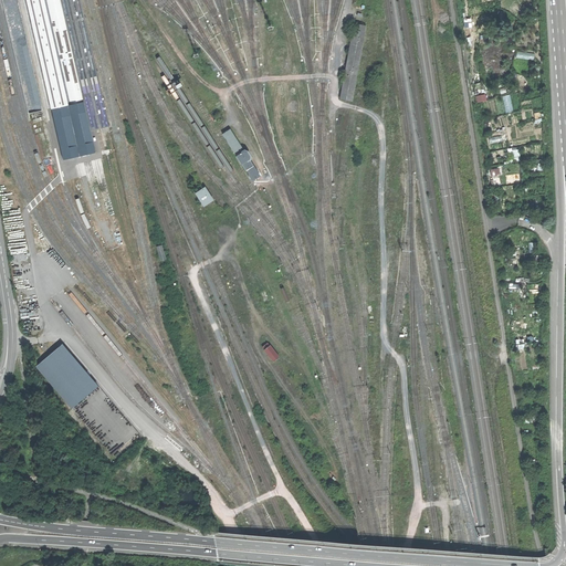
[(25,0),(52,109),(54,108),(85,102),(62,0),(25,0)]
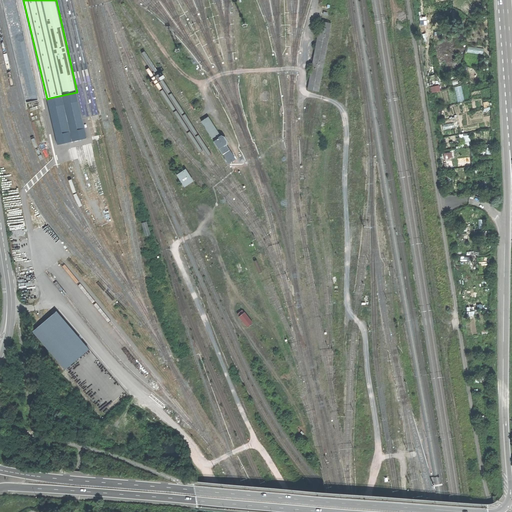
[(99,114),(73,0),(56,0),(77,92),(82,118),(99,114)]
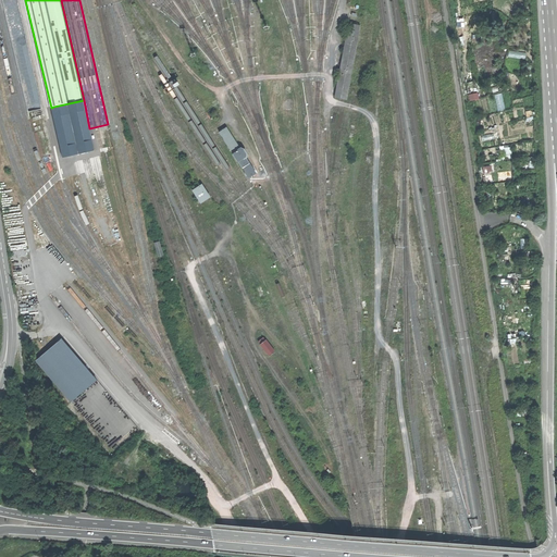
[(348,24),(332,97),(344,99),(361,26),(348,24)]
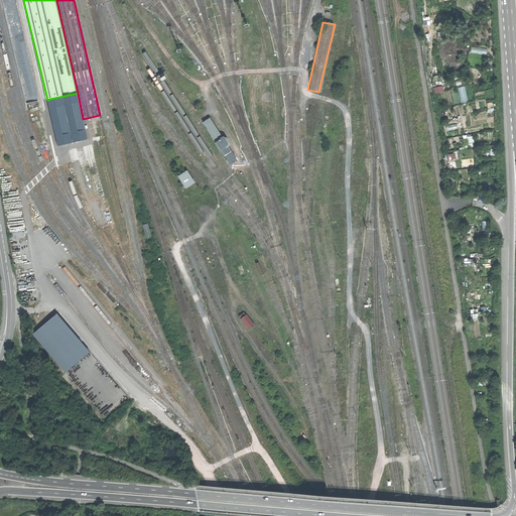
[(432,83),(433,92),(440,91),(439,82),(432,83)]
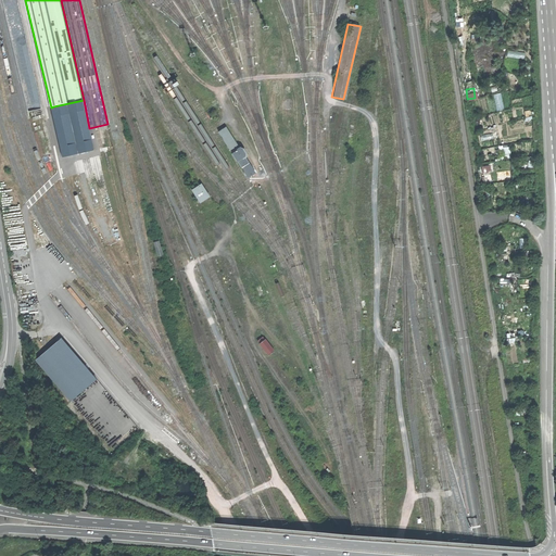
[(217,133),(250,177),(256,173),(244,158),(247,156),(240,148),(239,149),(224,128),(217,133)]
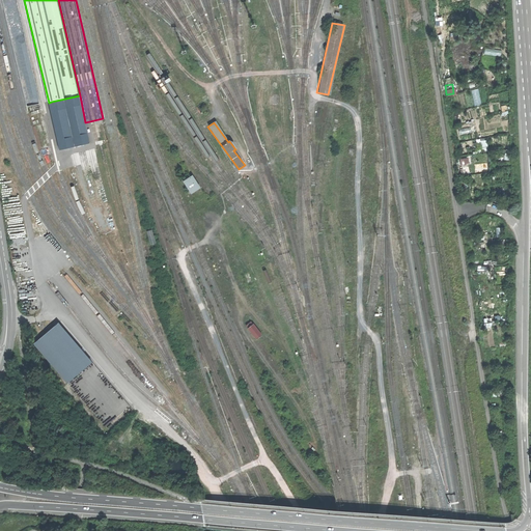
[(183,182),(191,193),(199,187),(191,175),(183,182)]
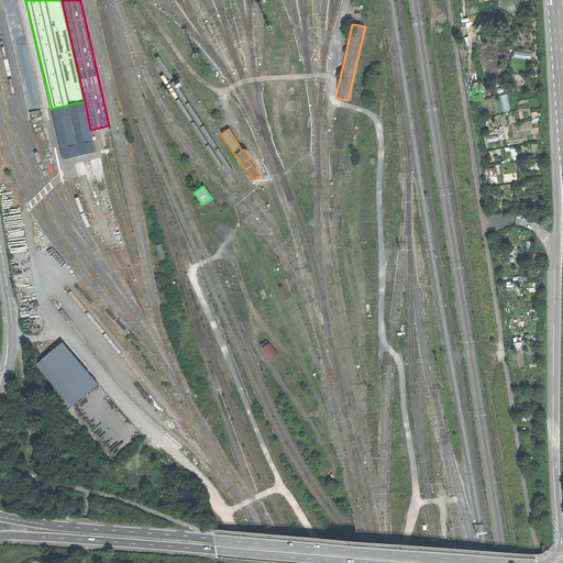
[(163,244),(158,245),(163,258),(167,257),(163,244)]
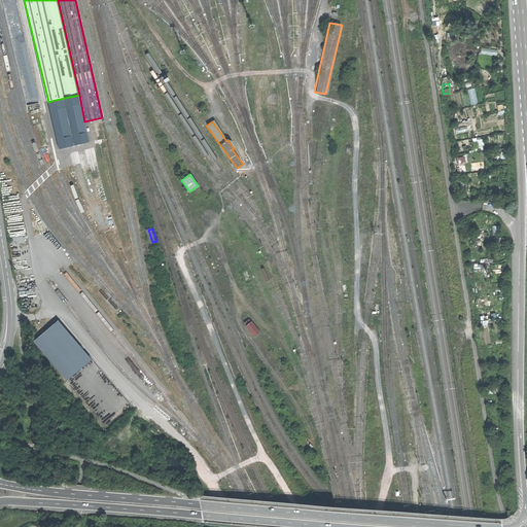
[(132,400),(61,318),(34,341),(105,424),(132,400)]
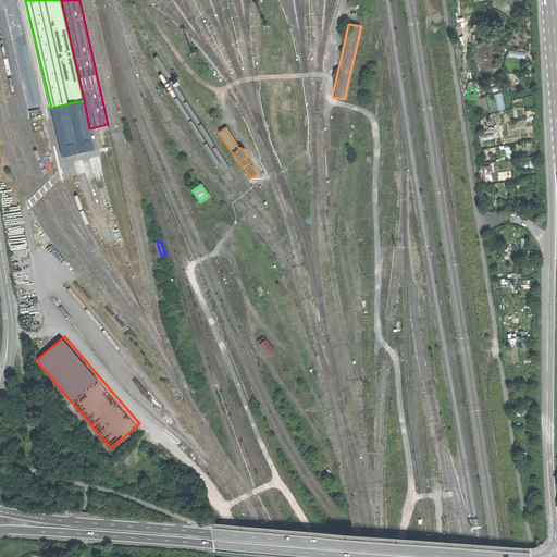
[(260,345),(268,356),(274,350),(267,339),(260,345)]
